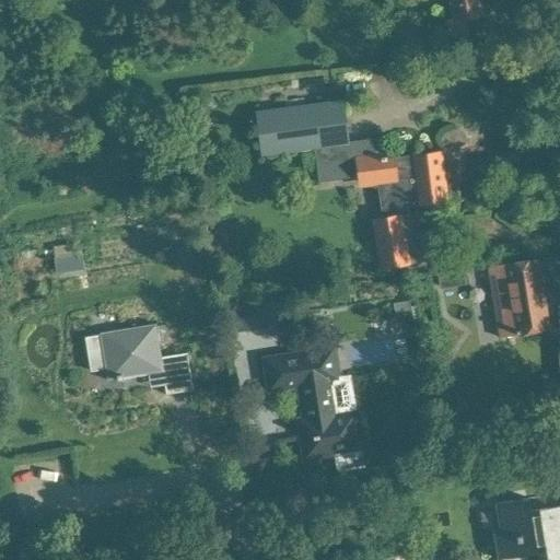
[(446,19),(450,38),(468,35),(465,19),(481,15),(479,0),(452,0),(455,18),(446,19)]
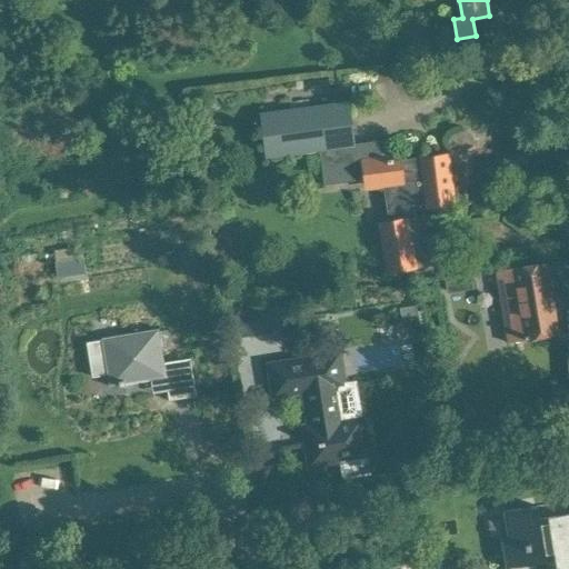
[(385,142),(355,146),(348,101),(260,115),(267,158),(321,150),(326,179),(368,172),(371,188),(387,186),(392,225),(385,226),(392,271),(443,261),(439,235),(411,240),(407,209),(451,203),(446,156),(399,162),(399,157),(387,159),(385,142)]
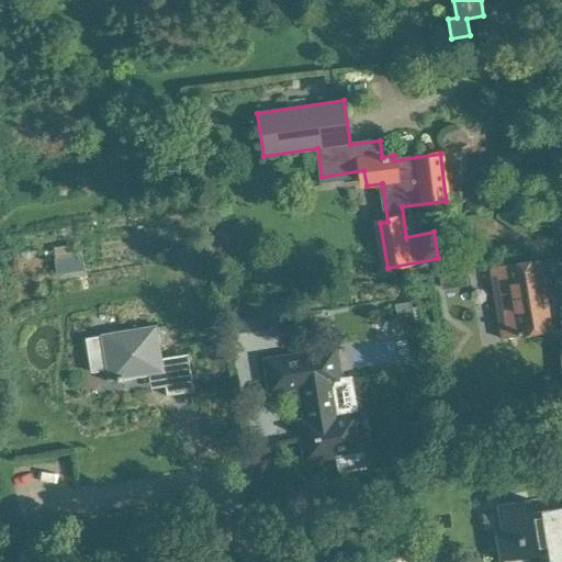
[(540,260),(491,268),(503,337),(552,329),(540,260)]
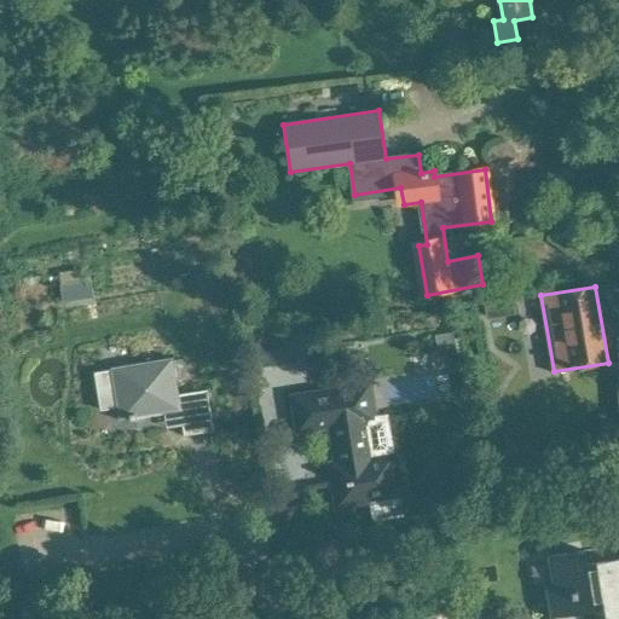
[(453,341),(451,331),(434,335),(435,345),(453,341)]
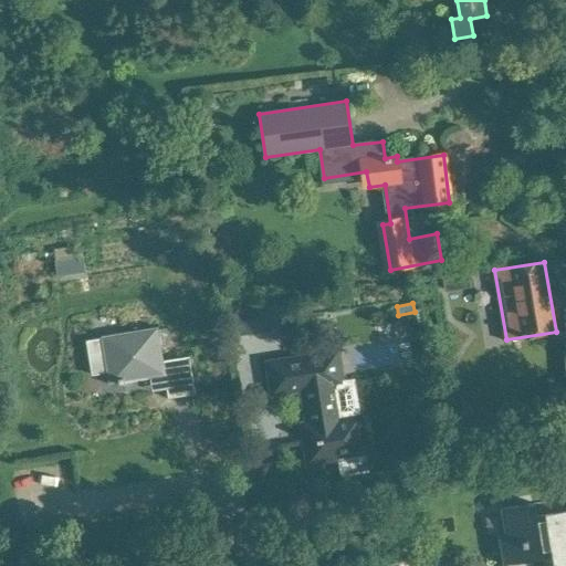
[(196,394),(189,356),(163,360),(157,327),(101,336),(101,338),(86,341),(92,375),(106,373),(108,385),(149,378),(150,381),(165,379),(168,399),(196,394)]
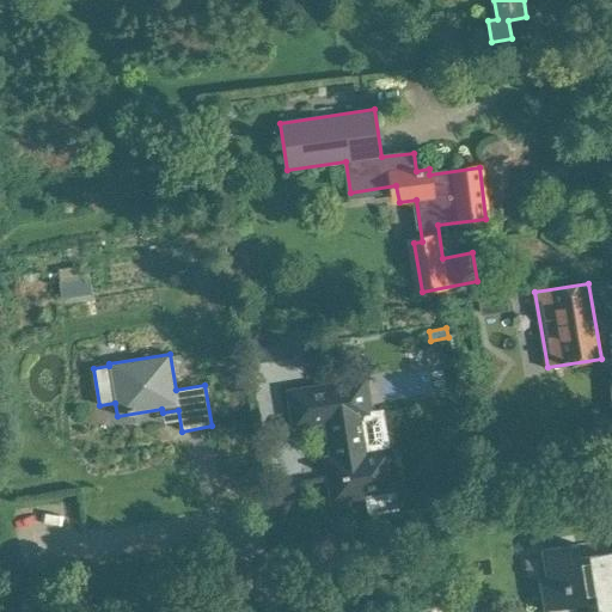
[(368,495),(367,488),(393,483),(389,450),(367,453),(363,428),(362,428),(362,429),(357,430),(353,407),(368,404),(365,380),(289,392),(295,427),(326,421),(332,458),(326,459),(328,466),(334,465),(336,476),(330,476),(334,501),(368,495)]
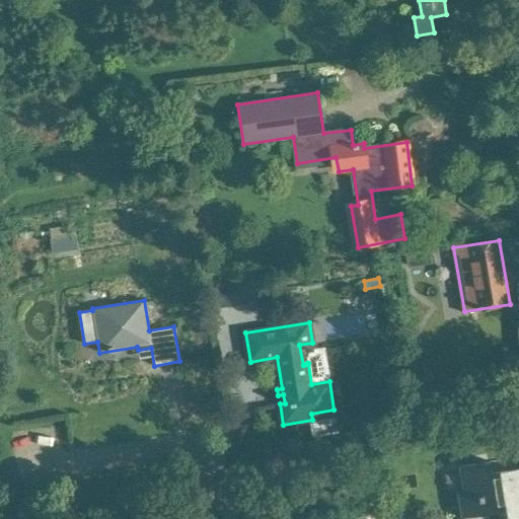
[(500,459),(459,466),(463,489),(457,490),(462,518),(488,518),(488,514),(506,511),(507,518),(518,518),(518,468),(492,473),(491,463),(500,461),(500,459)]
